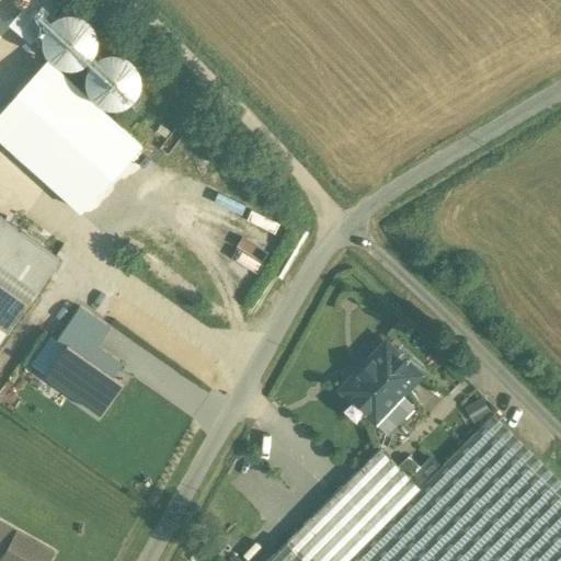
[(84,67),(91,61),(96,54),(99,45),(98,35),(93,27),(88,21),(79,16),(70,15),(61,16),(54,21),(47,29),(44,36),(43,46),(46,55),(52,63),(58,67),(67,70),(76,70),(84,67)]
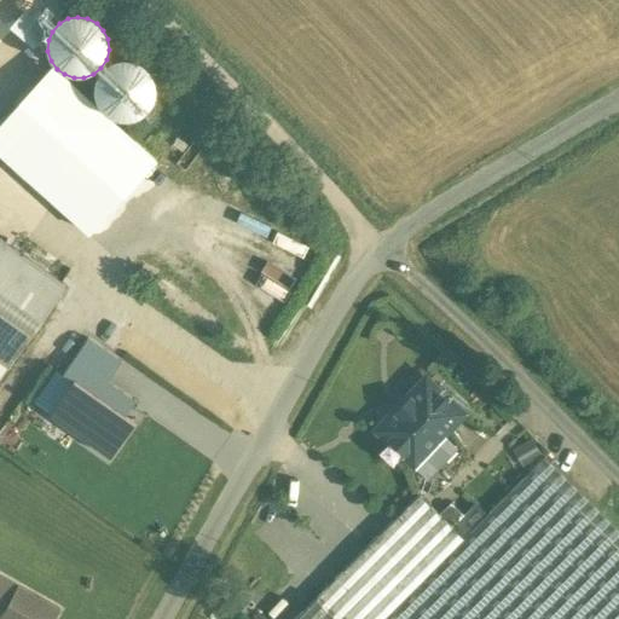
[(128,125),(139,122),(149,116),(156,108),(160,97),(158,85),(155,75),(148,67),(138,61),(127,58),(116,61),(108,64),(99,71),(94,81),(93,92),(94,102),(99,111),(106,119),(117,123),(128,125)]
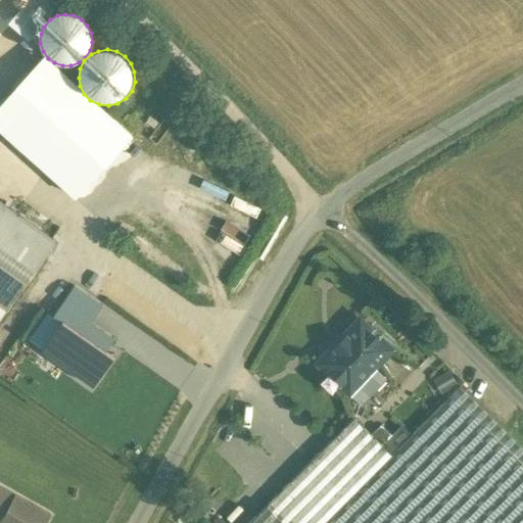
[(56,240),(0,200),(0,301),(8,307),(56,240)]
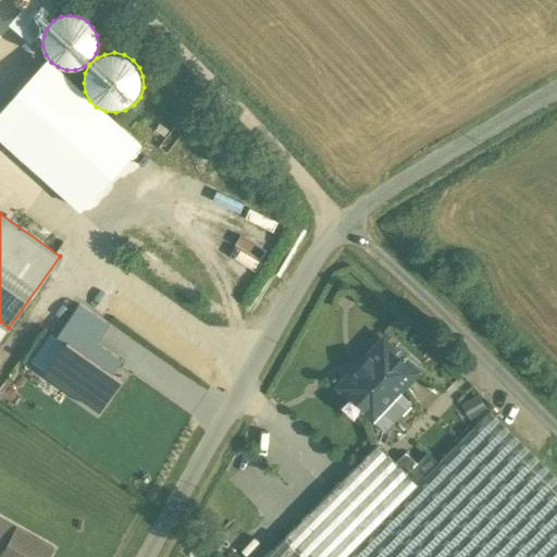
[(46,371),(99,409),(122,379),(113,372),(122,360),(98,343),(110,324),(79,304),(57,336),(65,342),(46,371)]
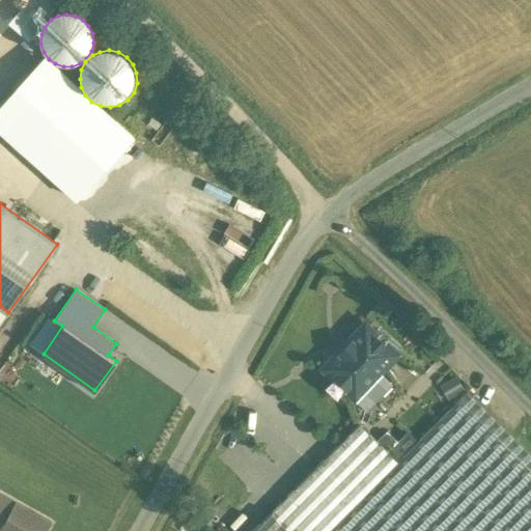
[(0,325),(8,312),(0,306),(0,325)]
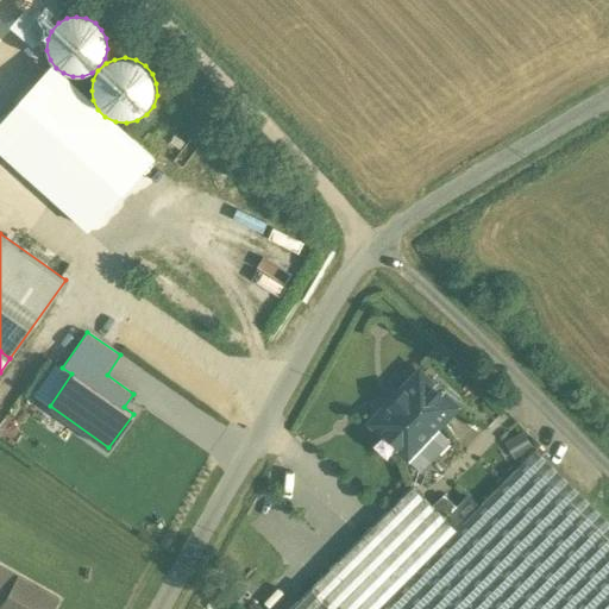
[(50,406),(71,374),(62,368),(55,362),(32,395),(50,406)]
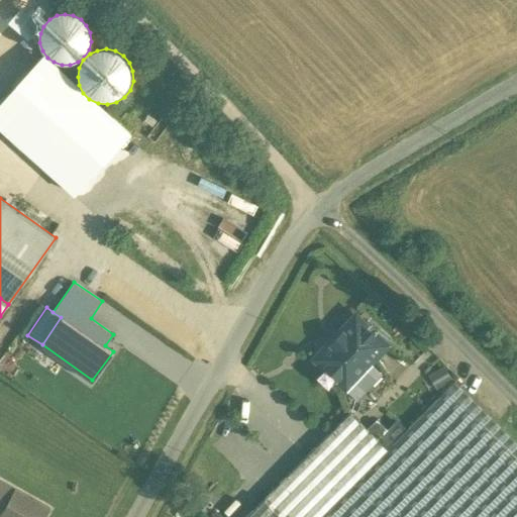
[(356,315),(316,357),(347,387),(388,344),(356,315)]
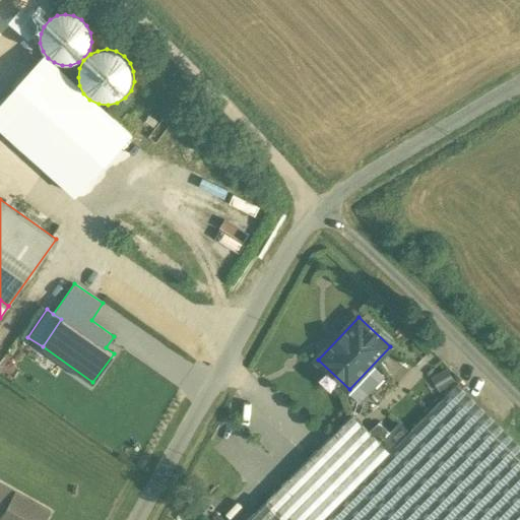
[(440,388),(453,379),(445,367),(432,377),(440,388)]
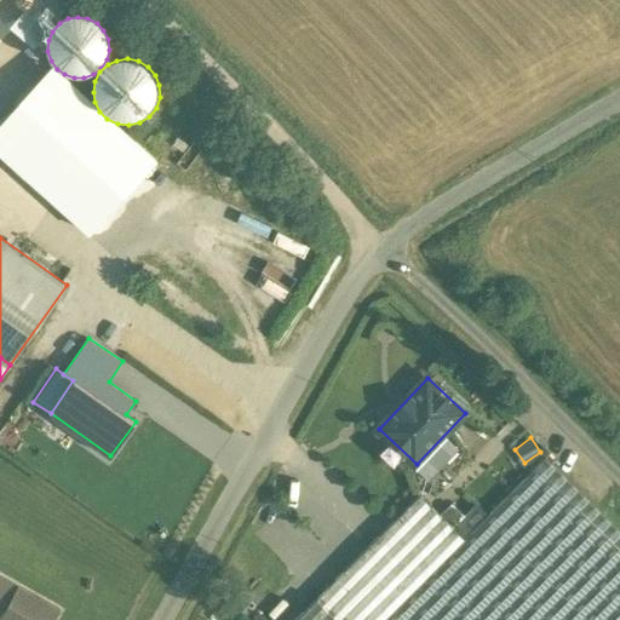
[(383,619),(619,619),(619,528),(547,457),(465,539),(383,619)]
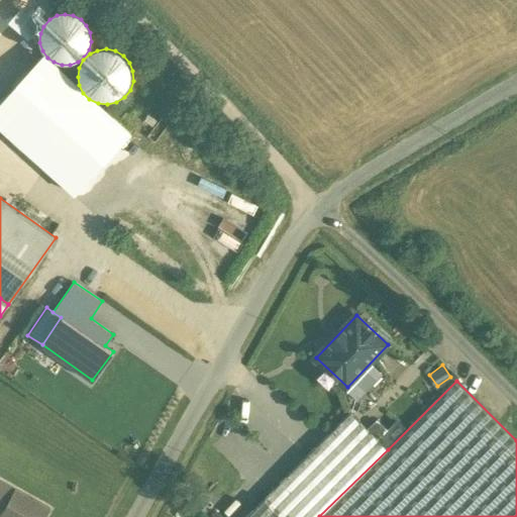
[(350,413),(265,499),(283,516),(319,516),(388,449),(350,413)]
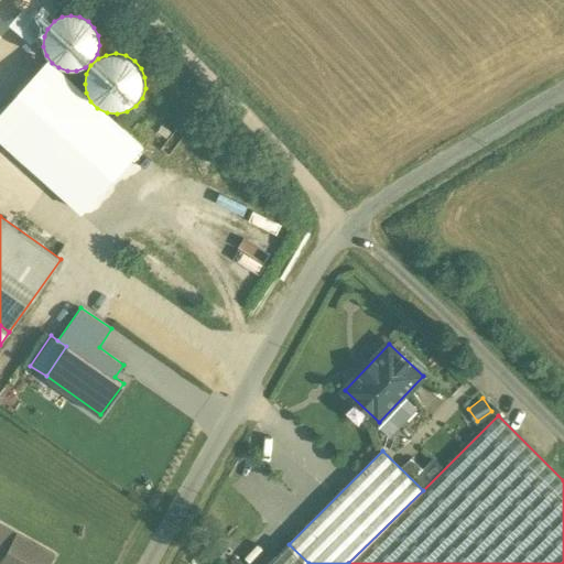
[(0,522),(0,562),(17,532),(0,522)]
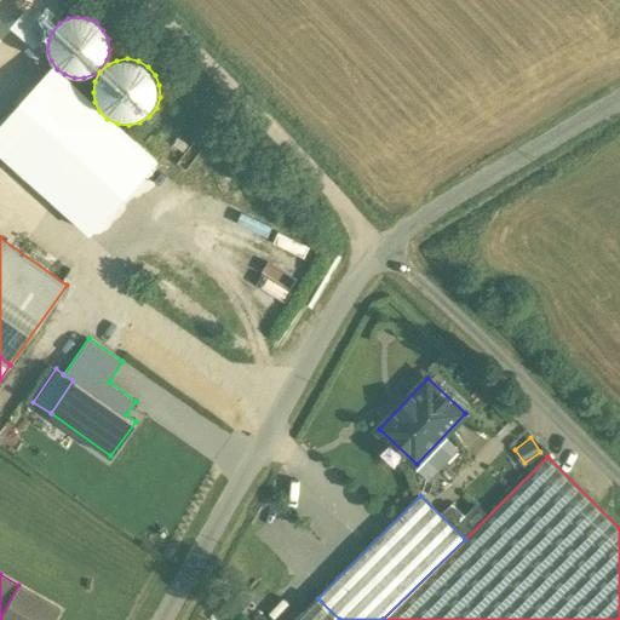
[(53,619),(61,609),(18,585),(0,618),(0,619),(1,619),(53,619)]
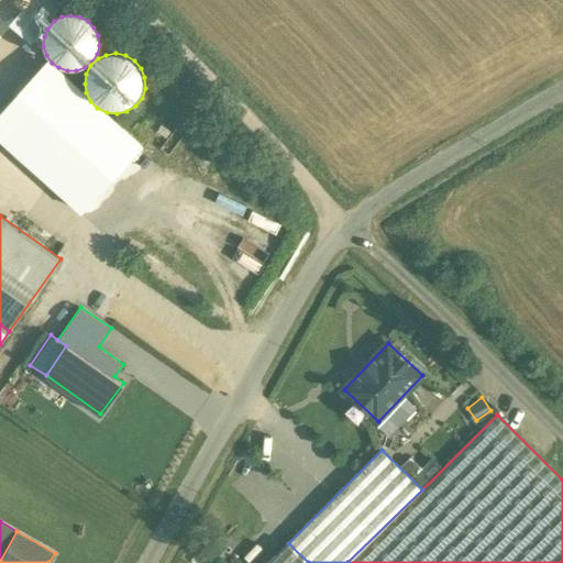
[(300,562),(287,551),(276,562),(300,562)]
